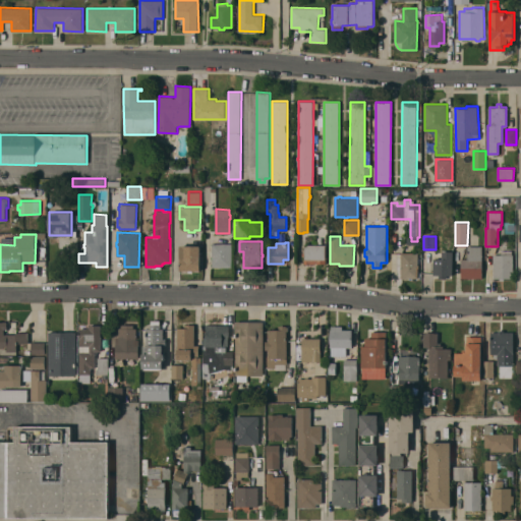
[(213,243),(232,243),(232,267),(213,267),(213,243)]
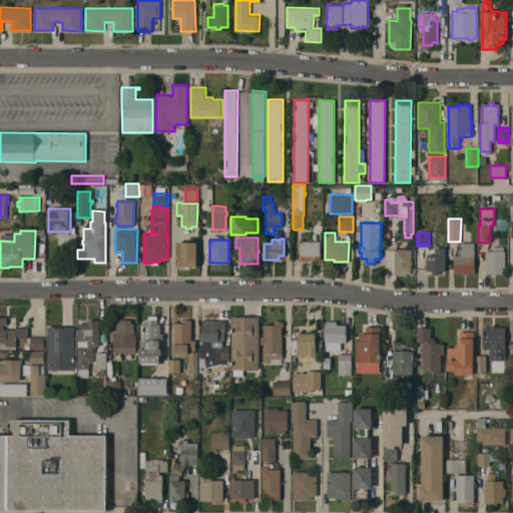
[(321,240),(321,255),(322,255),(322,260),(301,260),(301,251),(299,251),(299,248),(301,248),(301,240),(321,240)]
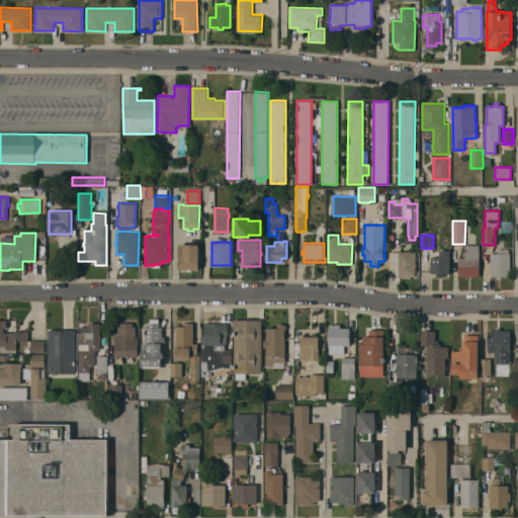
[(199,244),(199,269),(191,268),(191,270),(187,270),(187,269),(180,269),(180,255),(179,255),(179,244),(199,244)]
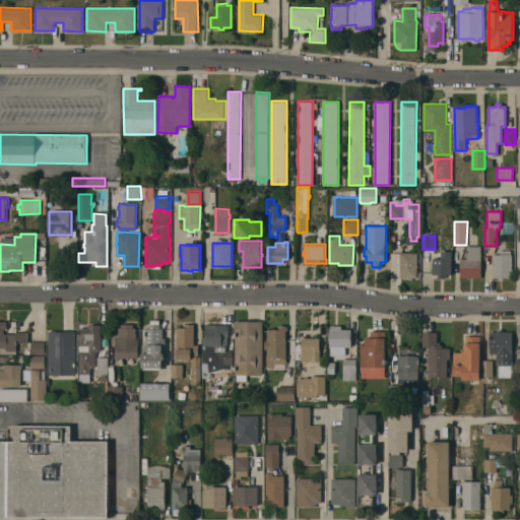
[(461,277),(461,258),(467,258),(467,246),(481,246),(482,277),(461,277)]
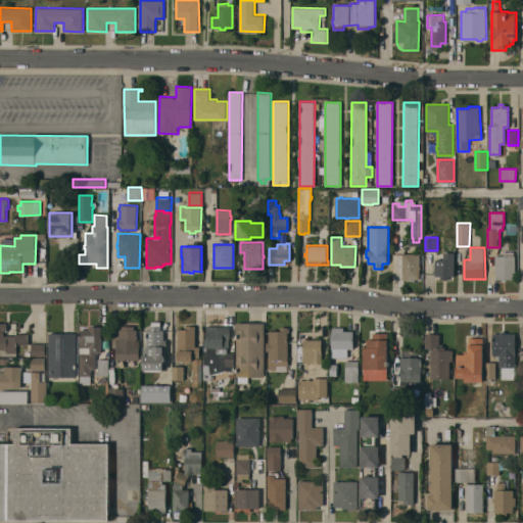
[(455,276),(448,276),(448,280),(441,279),(441,276),(435,276),(435,259),(443,259),(444,251),(455,252),(455,276)]
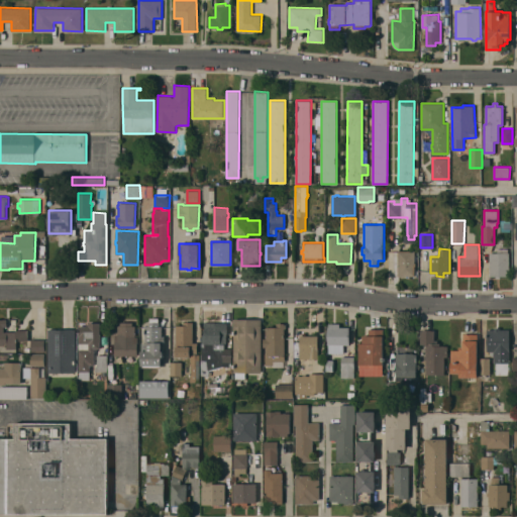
[(490,252),(498,252),(498,248),(508,248),(508,252),(509,252),(509,276),(501,276),(501,278),(496,278),(496,276),(490,276),(490,252)]
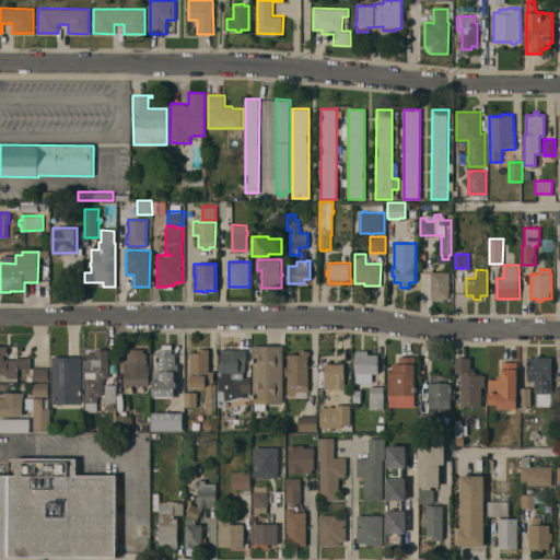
[(450,271),(450,299),(431,299),(431,271),(450,271)]
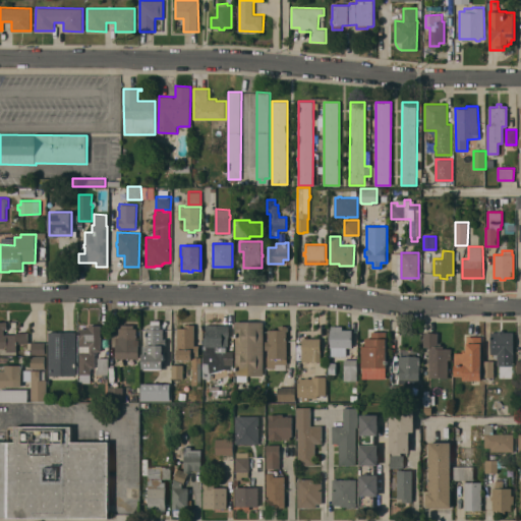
[(4,334),(16,334),(16,332),(29,332),(29,342),(16,342),(16,351),(7,351),(7,346),(0,346),(0,322),(7,322),(7,329),(4,329),(4,334)]
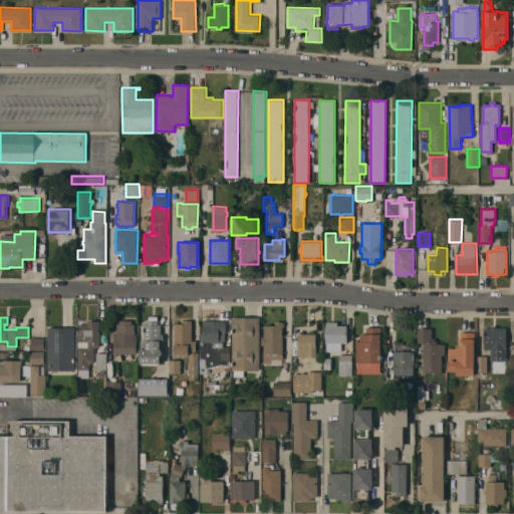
[(260,370),(244,369),(244,375),(234,375),(234,369),(232,369),(233,317),(260,317),(260,370)]
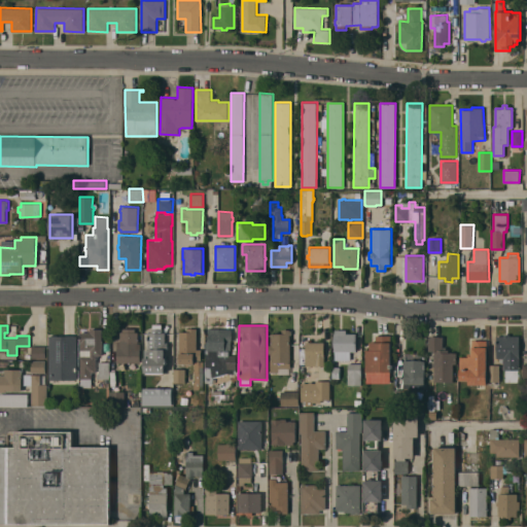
[(197,349),(202,349),(202,359),(195,359),(194,363),(179,363),(180,331),(187,331),(187,327),(198,328),(197,349)]
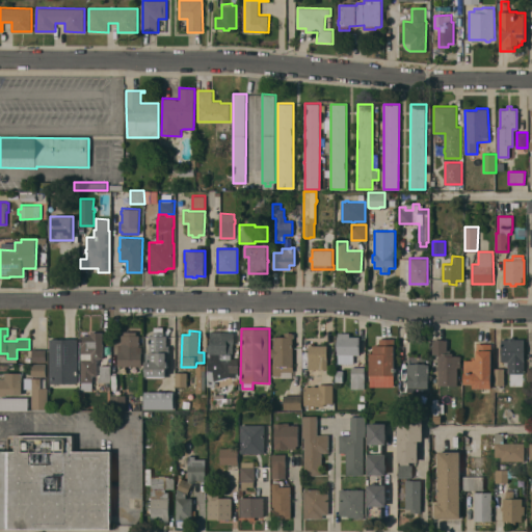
[(103,343),(104,343),(104,351),(103,351),(103,358),(99,358),(99,362),(97,362),(97,375),(92,375),(92,381),(81,381),(81,358),(83,358),(83,353),(81,353),(81,345),(82,345),(81,336),(89,335),(89,333),(91,333),(91,331),(103,331),(103,343)]
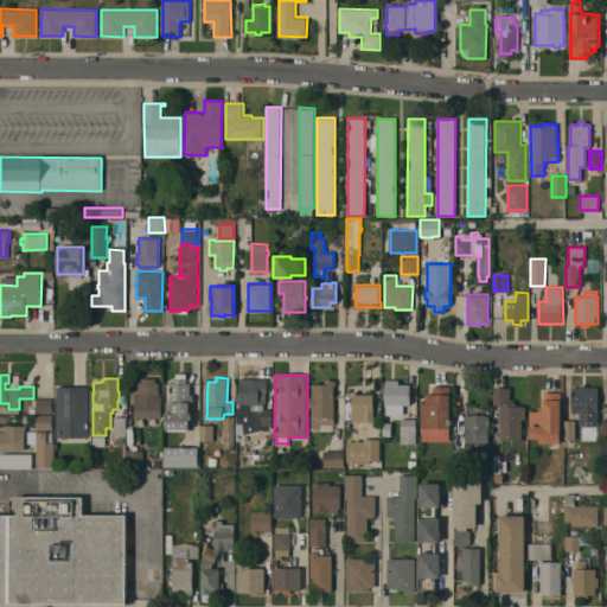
[(135,393),(139,393),(139,382),(142,382),(142,378),(157,378),(157,382),(159,382),(159,395),(163,395),(163,417),(135,417),(135,393)]
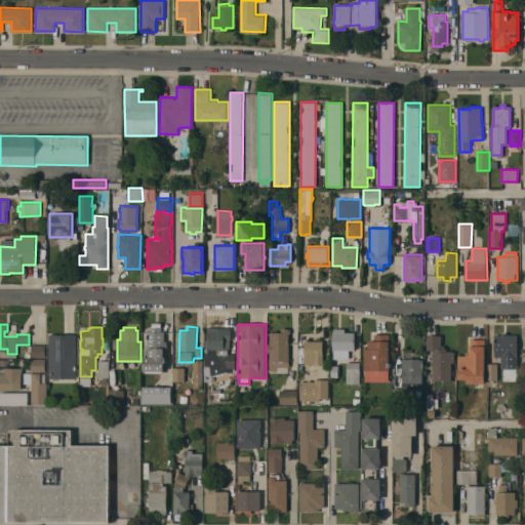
[(165,341),(167,341),(167,349),(164,349),(164,353),(166,354),(166,362),(166,363),(163,363),(163,372),(145,372),(145,371),(145,348),(148,348),(148,331),(151,331),(151,327),(162,327),(162,331),(165,331),(165,341)]
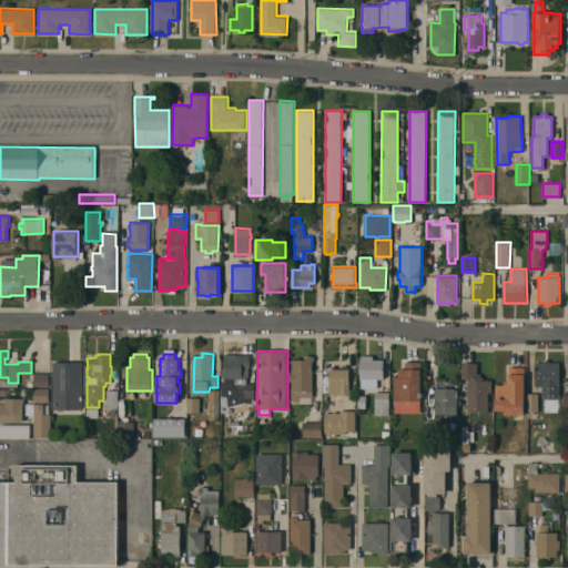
[(250,354),(250,359),(251,359),(251,365),(250,364),(250,376),(247,376),(246,383),(255,383),(255,402),(246,402),(246,403),(230,406),(230,412),(229,412),(229,415),(223,416),(223,412),(221,412),(221,388),(222,388),(222,376),(223,376),(222,367),(225,367),(225,354),(250,354)]
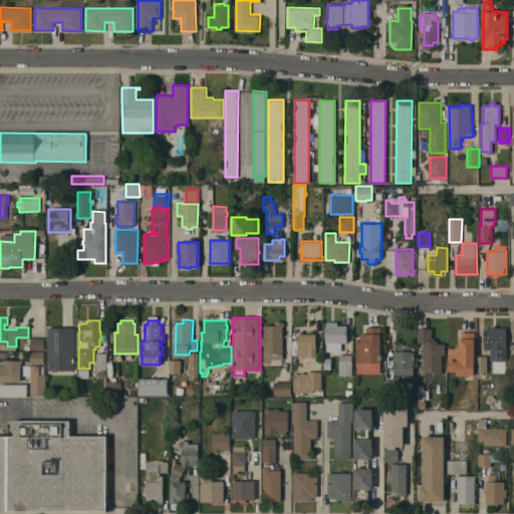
[(283,358),(282,358),(282,363),(272,364),(272,362),(264,362),(264,351),(265,351),(265,344),(262,344),(262,336),(264,336),(264,325),(276,325),(276,321),(283,321),(283,322),(284,322),(284,326),(283,326),(283,358)]
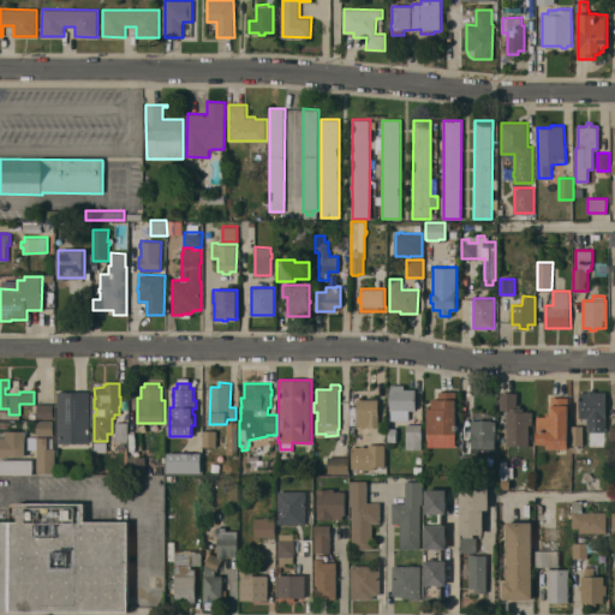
[(390,410),(390,388),(392,388),(392,384),(404,384),(404,388),(416,388),(416,410),(390,410)]
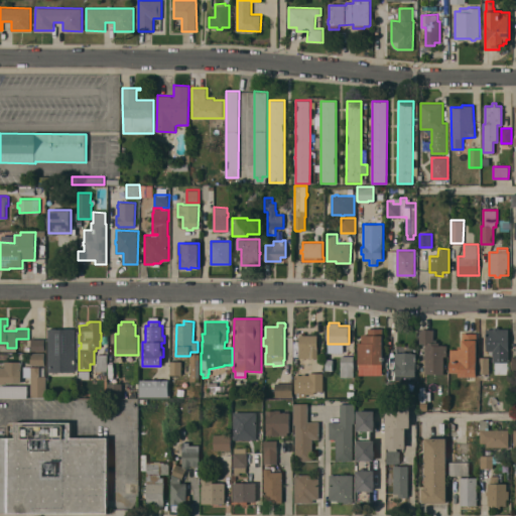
[(494,362),(494,351),(487,351),(486,329),(494,329),(494,327),(499,327),(499,329),(509,329),(509,362),(494,362)]
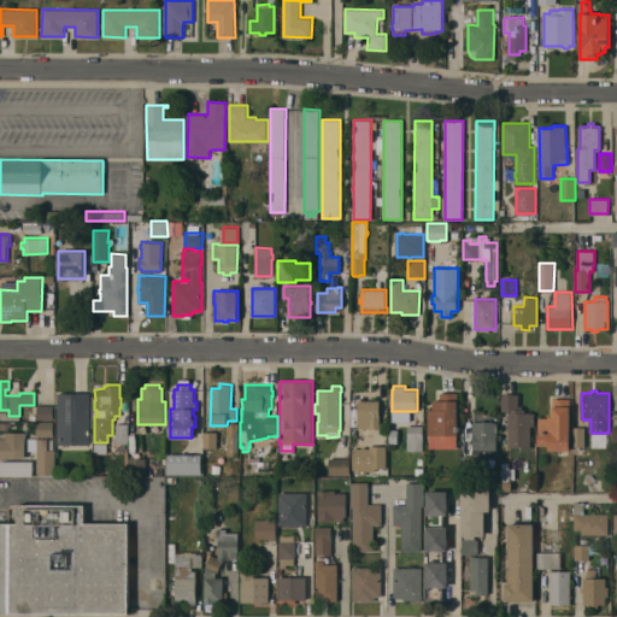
[(457,447),(446,447),(446,435),(428,435),(429,410),(433,410),(433,400),(440,400),(440,392),(458,393),(457,447)]
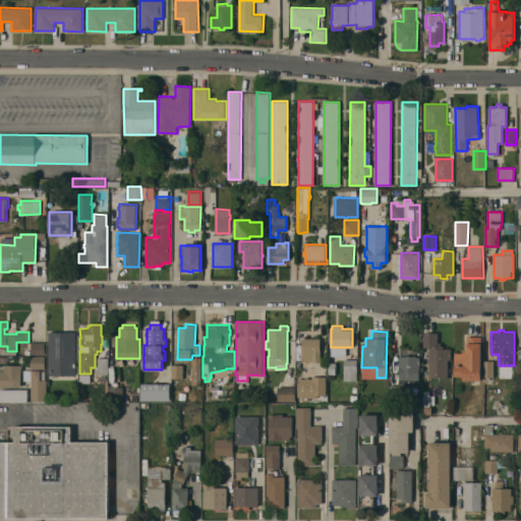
[(76,375),(49,375),(49,332),(76,332),(76,375)]
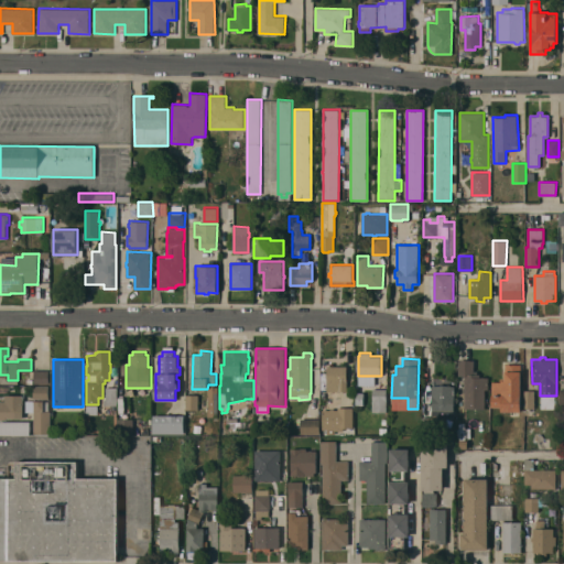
[(465,392),(463,392),(463,387),(465,387),(465,376),(459,376),(459,360),(474,360),(474,371),(478,371),(478,373),(480,373),(480,377),(489,377),(489,389),(485,389),(485,398),(487,398),(487,402),(485,402),(485,408),(465,408),(465,392)]
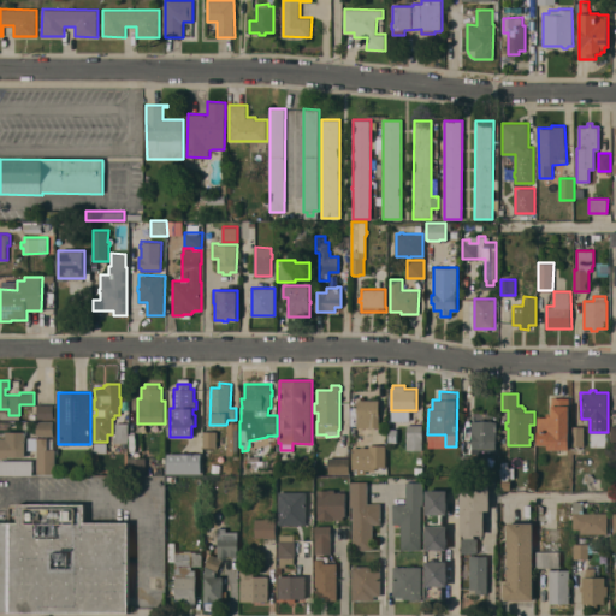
[(548,449),(548,444),(538,444),(538,416),(546,416),(546,413),(552,413),(552,398),(569,397),(569,407),(569,449),(548,449)]
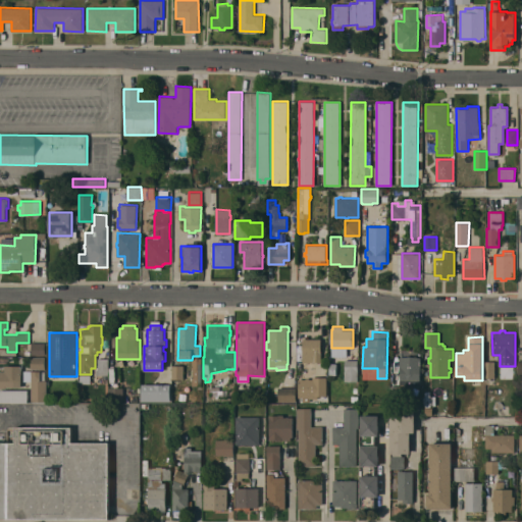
[(321,338),(321,359),(317,359),(317,362),(303,362),(303,338),(321,338)]
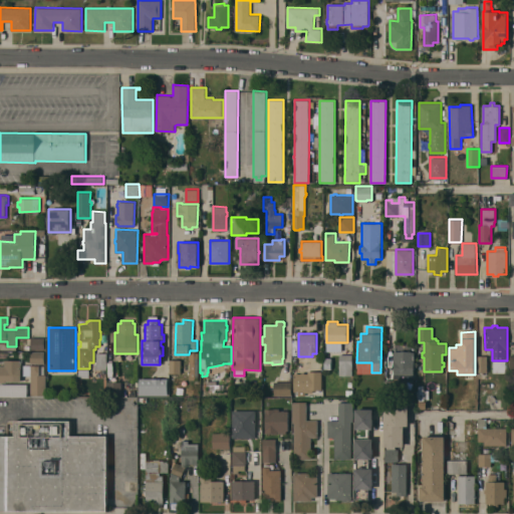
[(44,337),(44,349),(31,349),(31,337),(44,337)]
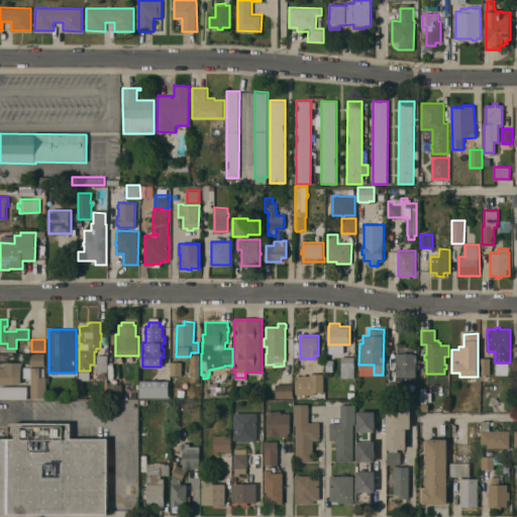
[(44,353),(44,366),(31,366),(31,353),(44,353)]
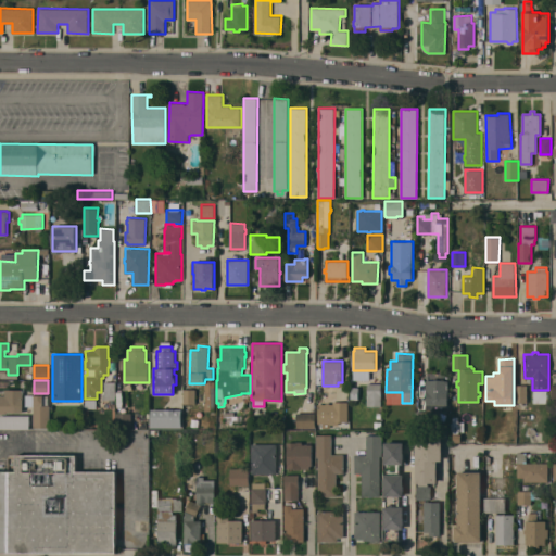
[(215,411),(204,411),(204,402),(206,402),(206,392),(205,392),(205,380),(215,380),(215,411)]
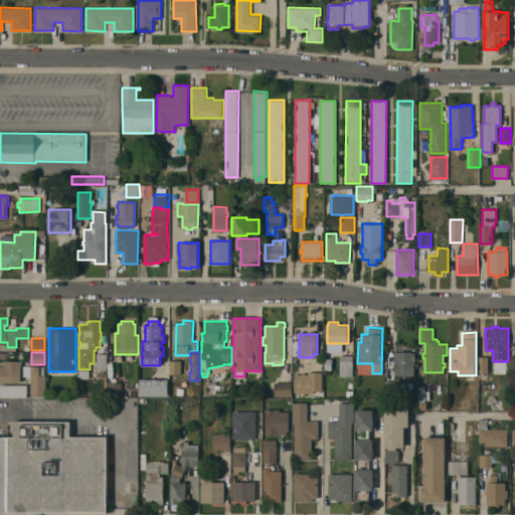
[(415,352),(414,380),(394,380),(394,361),(394,352),(415,352)]
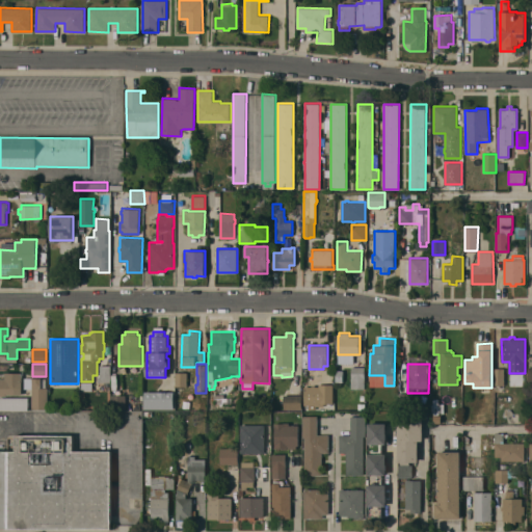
[(110,382),(98,382),(98,376),(100,376),(100,366),(110,366),(110,382)]
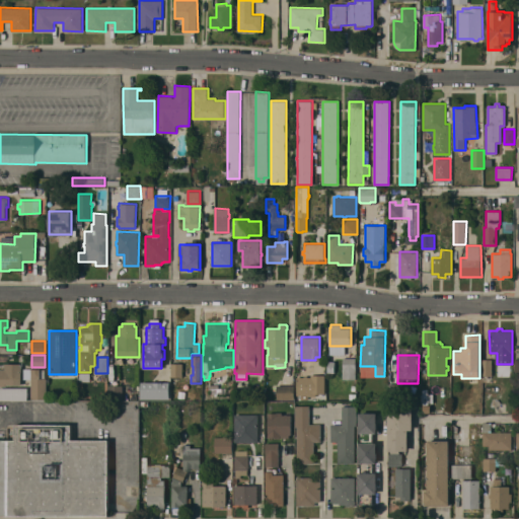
[(356,379),(343,379),(343,358),(356,358),(356,379)]
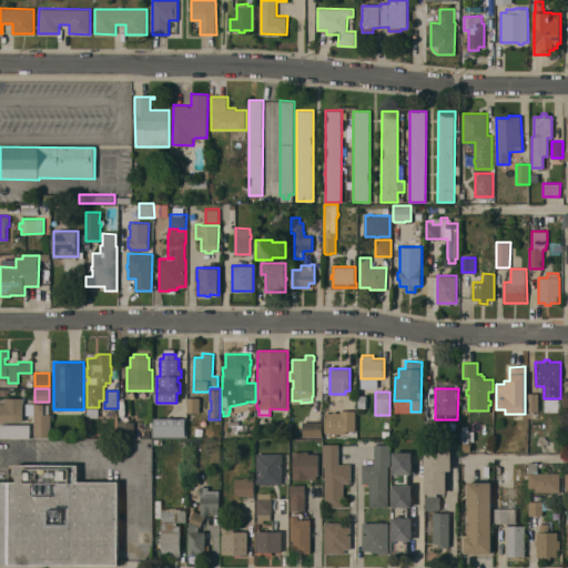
[(538,411),(535,411),(535,418),(528,418),(528,411),(528,393),(538,393),(538,411)]
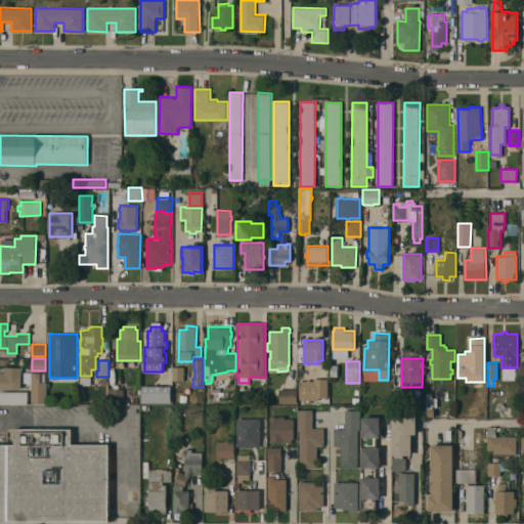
[(0,373),(5,373),(5,366),(22,367),(22,389),(6,388),(6,390),(0,389),(0,373)]
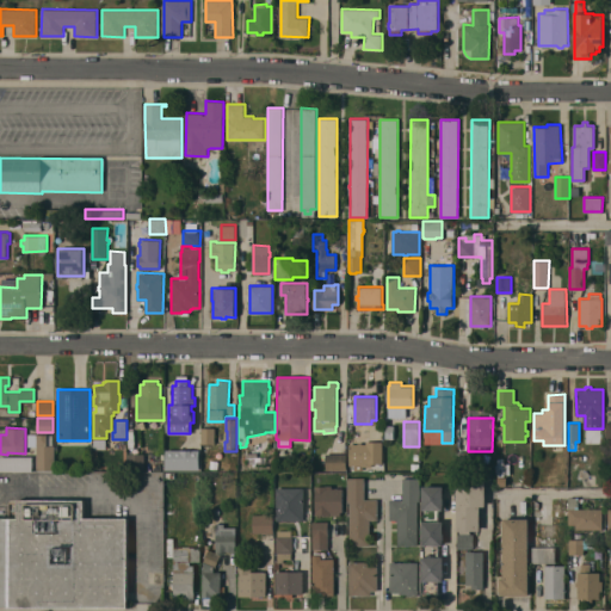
[(215,443),(202,443),(202,427),(215,427),(215,443)]
